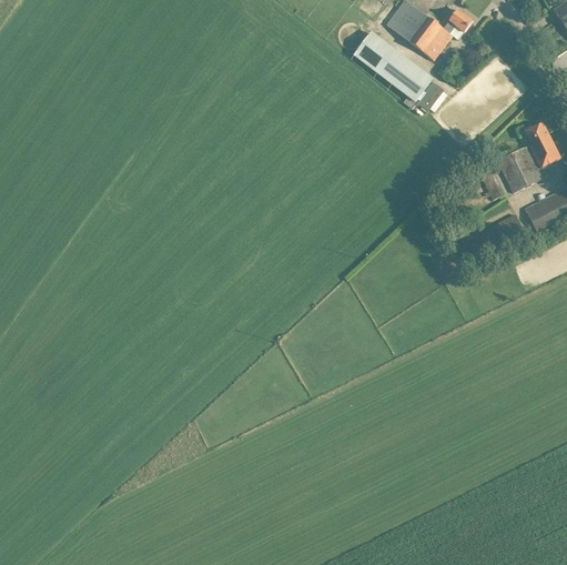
[(443,28),(408,0),(403,0),(386,22),(433,59),(452,34),(449,32),(455,24),(464,31),(472,20),(457,8),(443,28)]
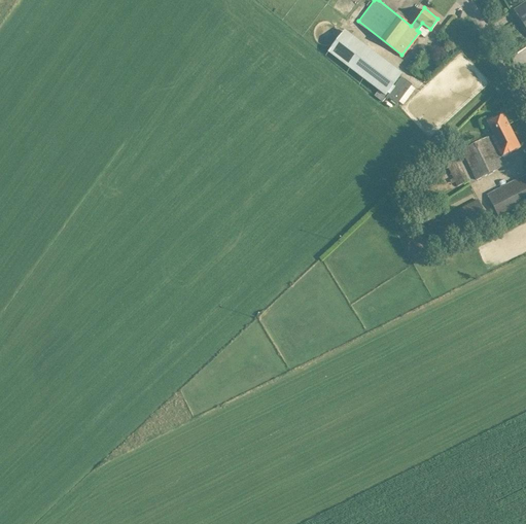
[(524,0),(513,8),(525,28),(525,0),(524,0)]
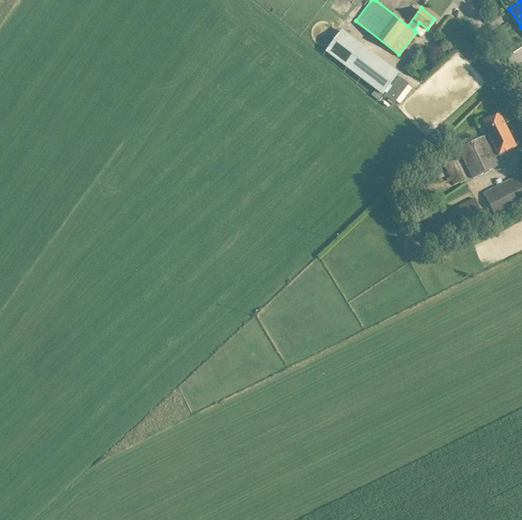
[(382,93),(398,69),(340,28),(324,50),(382,93)]
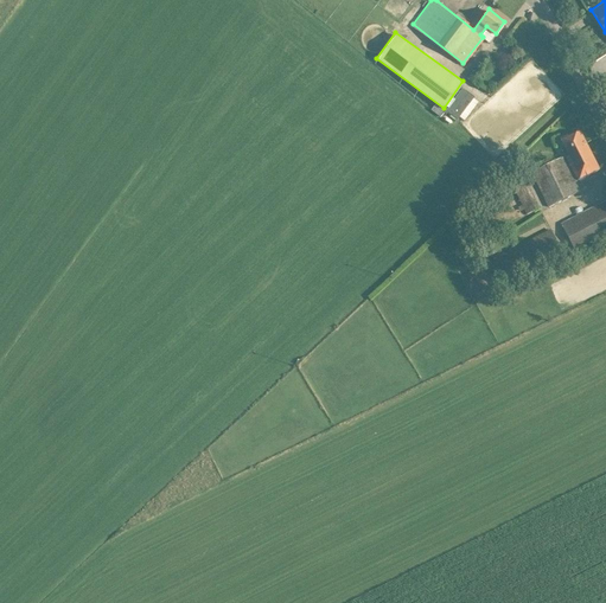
[(461,87),(444,109),(446,110),(457,119),(460,113),(472,97),(473,96),(461,87)]
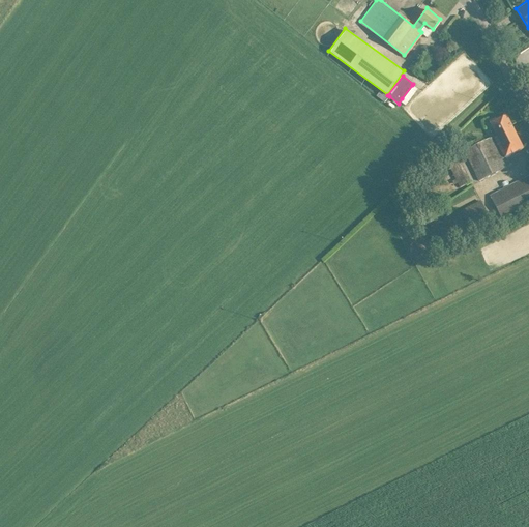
[(505,113),(490,121),(496,135),(494,136),(504,155),(523,146),(505,113)]
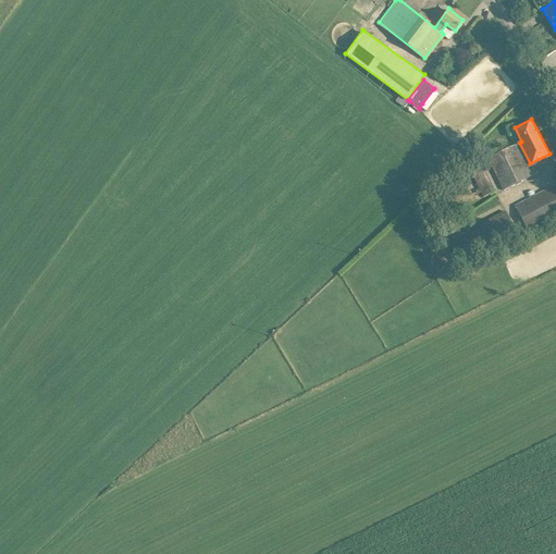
[(503,187),(531,173),(516,142),(486,157),(503,187)]
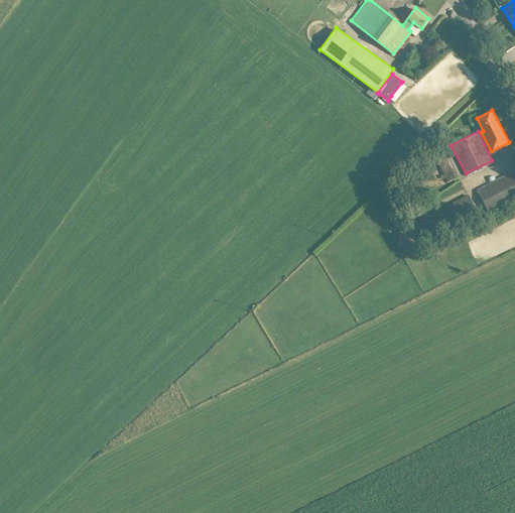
[(441,146),(432,150),(447,179),(457,175),(441,146)]
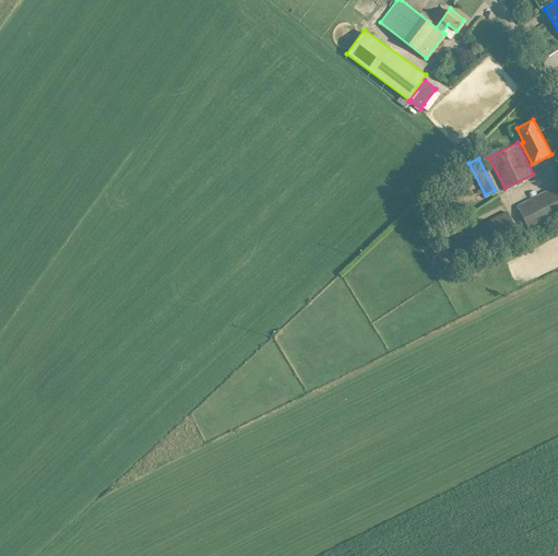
[(530,231),(557,215),(557,182),(517,204),(530,231)]
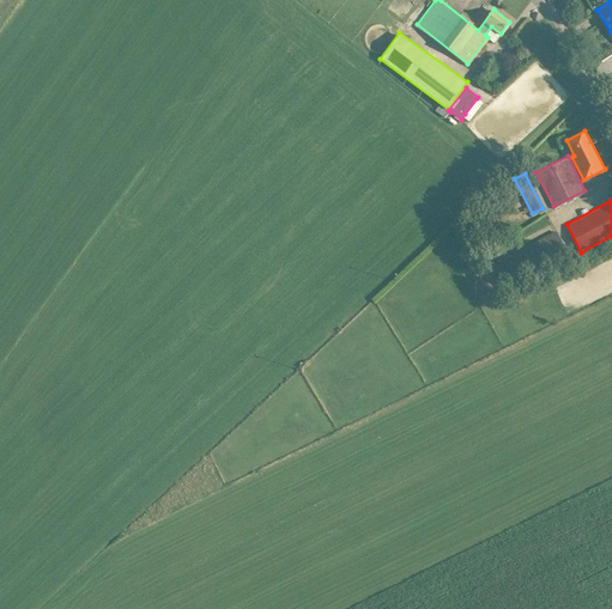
[(556,230),(492,261),(504,284),(567,253),(556,230)]
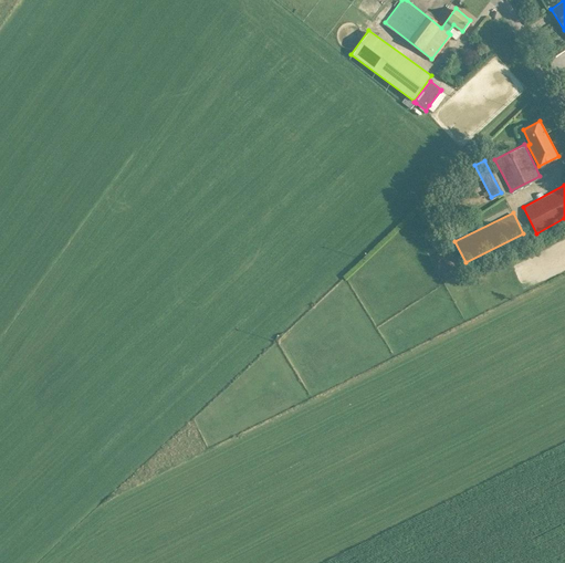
[(439,251),(431,254),(440,271),(448,267),(439,251)]
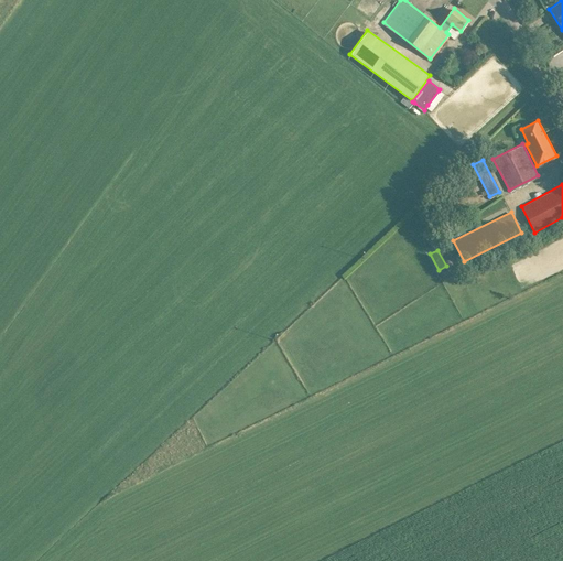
All buildings are outlined.
